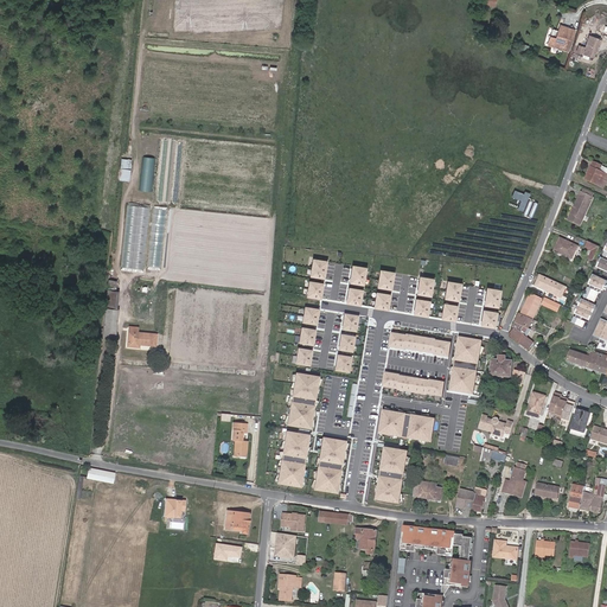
[(568,51),(573,34),(563,32),(566,27),(560,25),(556,38),(550,37),(548,45),(568,51)]
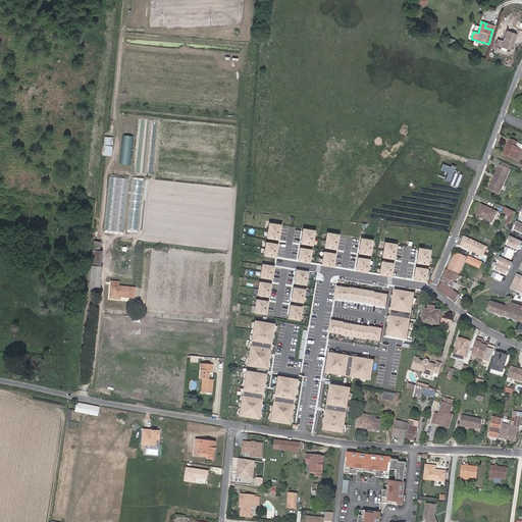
[(510,49),(516,34),(507,31),(503,41),(498,40),(497,45),(502,46),(501,49),(506,51),(507,48),(510,49)]
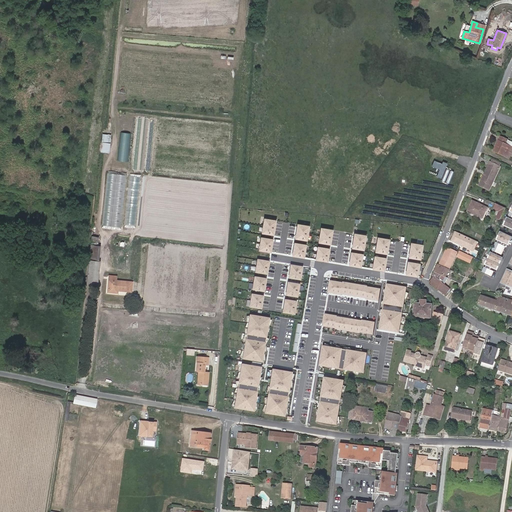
[(120,160),(129,161),(131,132),(122,131),(120,160)]
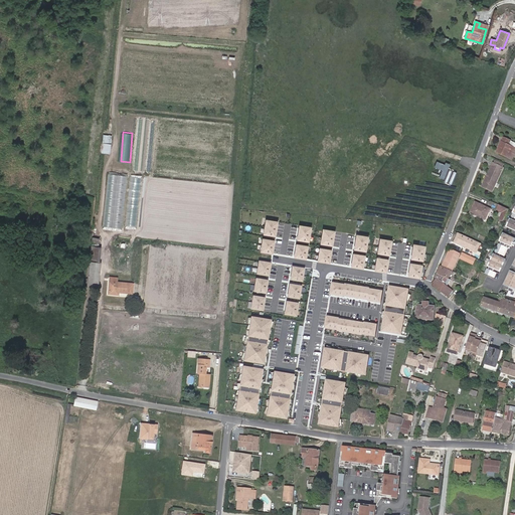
[(110,144),(111,136),(103,135),(103,143),(110,144)]
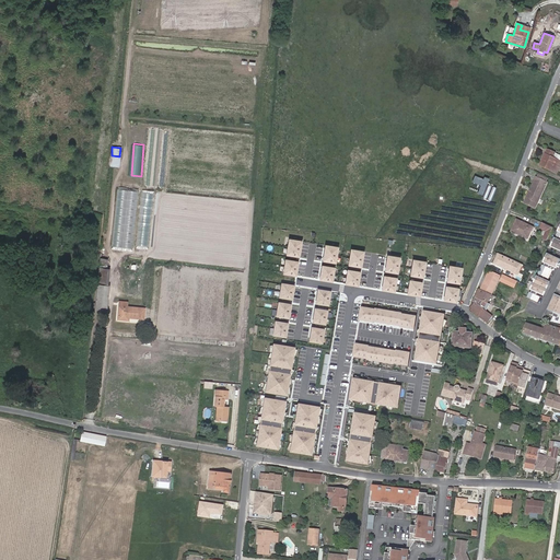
[(558,174),(559,170),(559,161),(559,162),(552,158),(555,153),(548,150),(544,159),(546,160),(543,166),(558,174)]
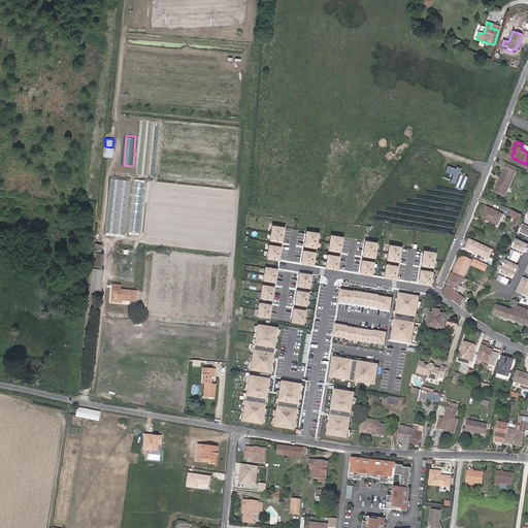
[(111,157),(112,147),(105,146),(104,156),(111,157)]
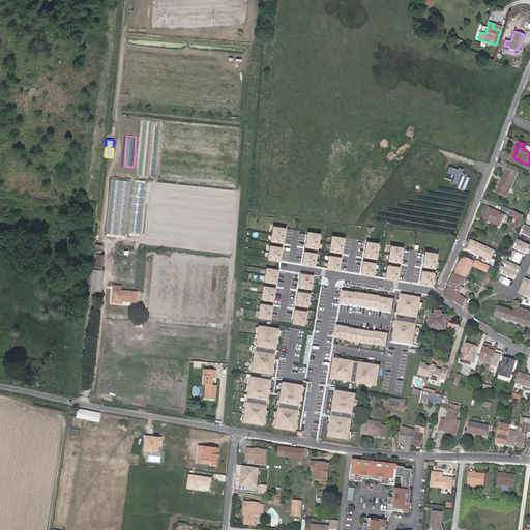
[(459,168),(453,182),(457,183),(462,169),(459,168)]
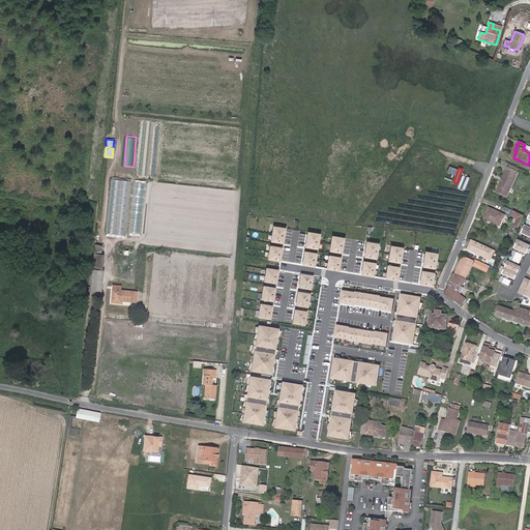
[(506,198),(518,173),(517,173),(508,169),(507,168),(496,193),(506,198)]
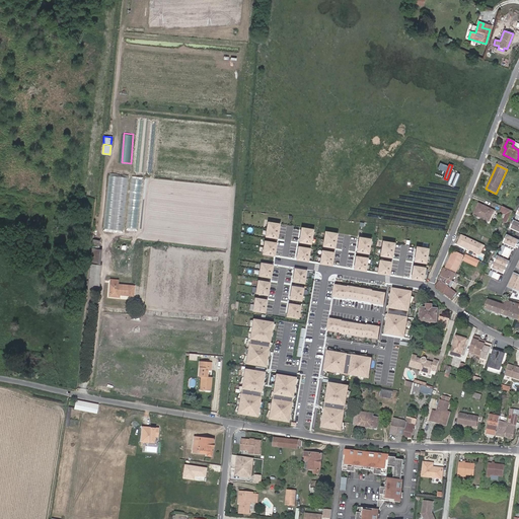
[(106,230),(123,230),(124,194),(128,194),(128,175),(115,174),(115,187),(117,187),(117,198),(116,198),(116,203),(107,203),(106,230)]
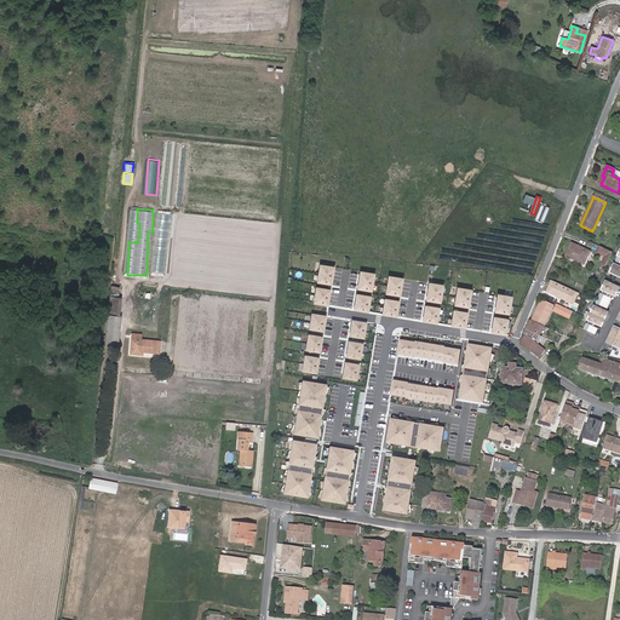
[(164,271),(170,214),(159,213),(153,270),(164,271)]
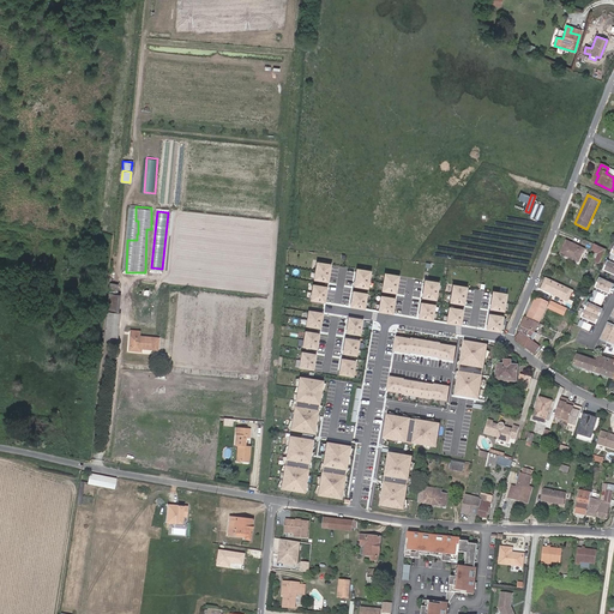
[(578,262),(584,250),(566,241),(560,253),(578,262)]
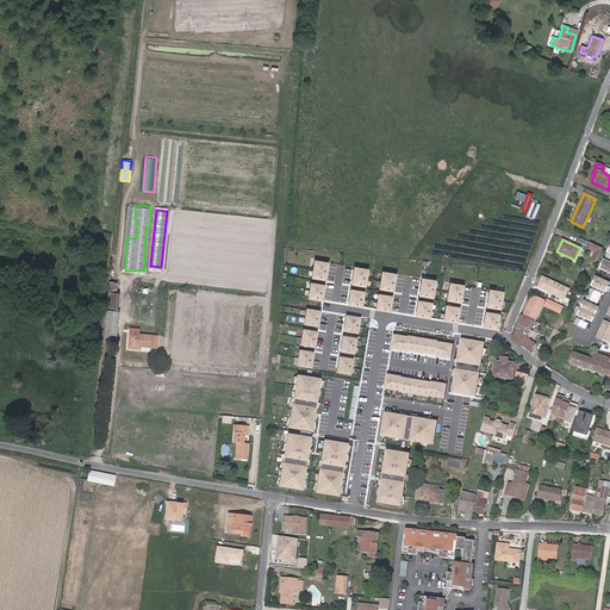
[(596,262),(602,248),(591,243),(589,249),(595,253),(592,260),(596,262)]
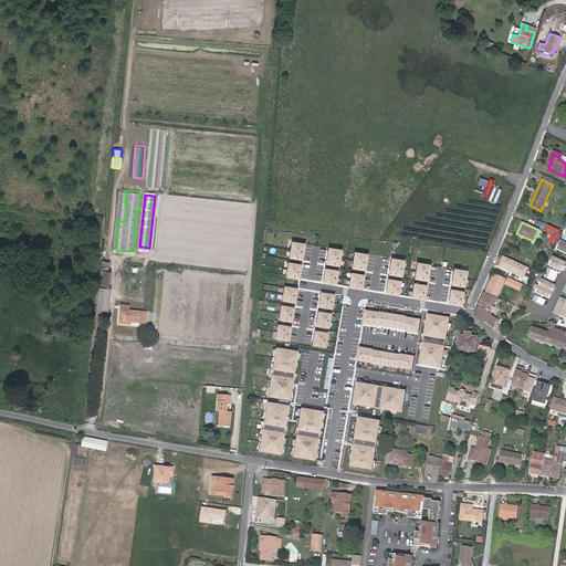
[(307,243),(293,241),(291,258),(304,261),(307,243)]
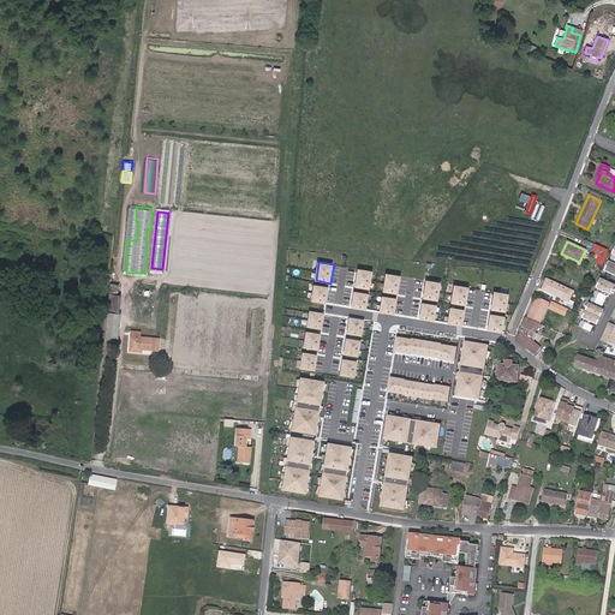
[(374,272),(358,268),(356,287),(370,290),(374,272)]
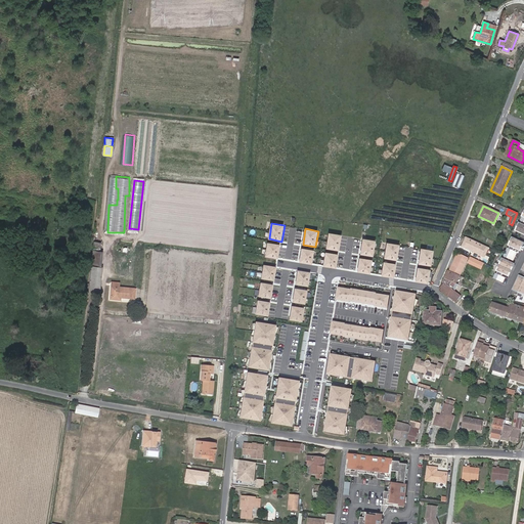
[(342,234),(330,232),(326,249),(340,251),(342,234)]
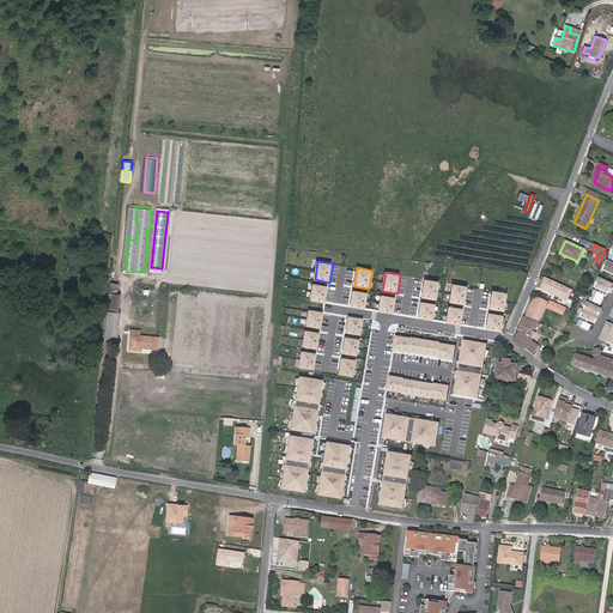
[(541,289),(569,301),(574,289),(546,277),(541,289)]
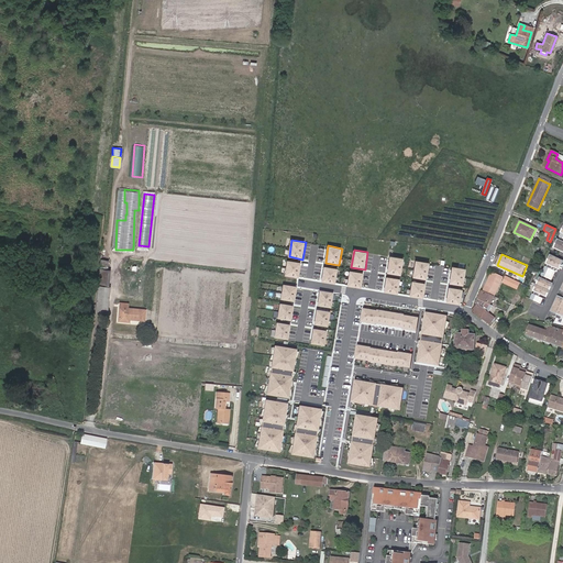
[(559,268),(562,261),(551,255),(548,263),(548,264),(547,267),(545,267),(544,271),(552,275),(554,271),(551,269),(553,266),(559,268)]
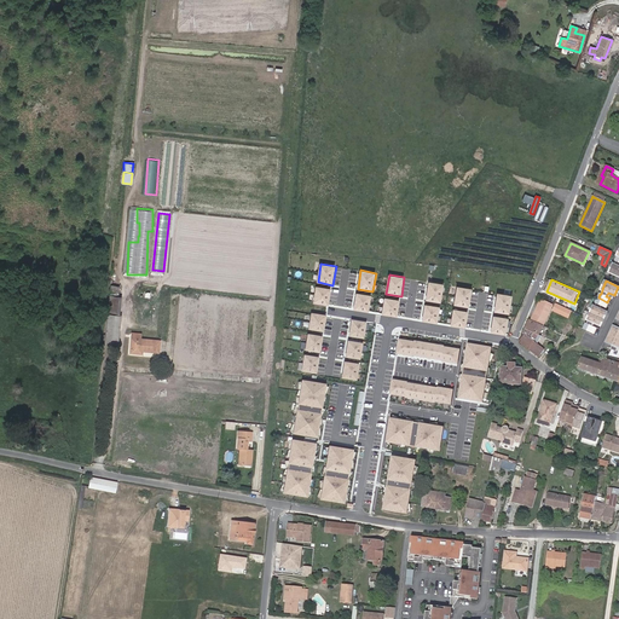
[(445,284),(431,282),(427,300),(443,304),(445,284)]
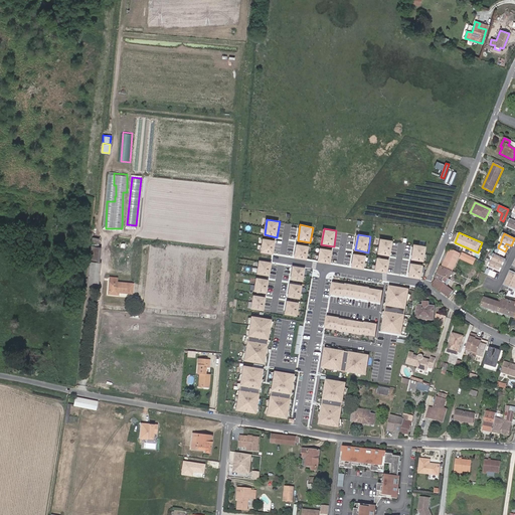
[(277,240),(264,238),(261,251),(274,253),(277,240)]
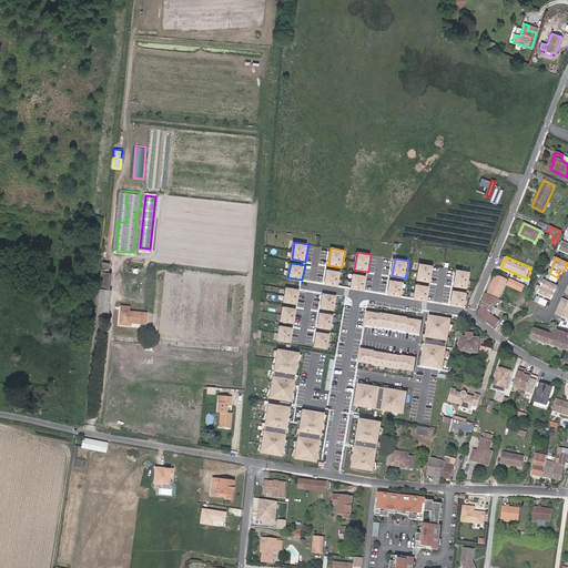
[(435,265),(421,263),(417,280),(432,282),(435,265)]
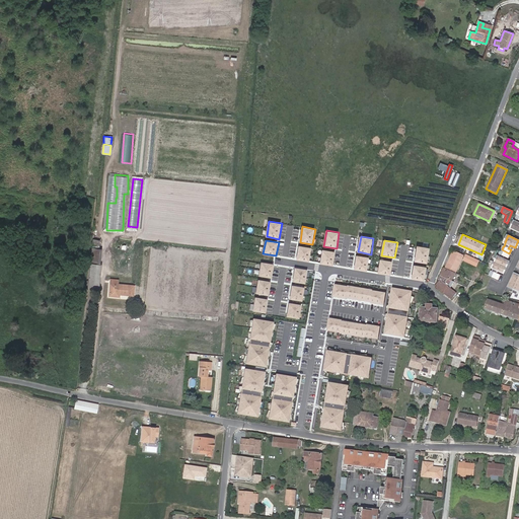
[(312,247),(299,245),(296,258),(309,262),(312,247)]
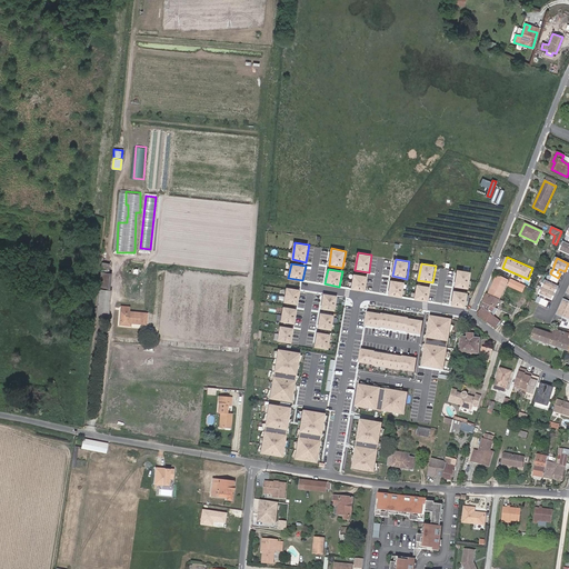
[(472,272),(458,269),(455,287),(469,289),(472,272)]
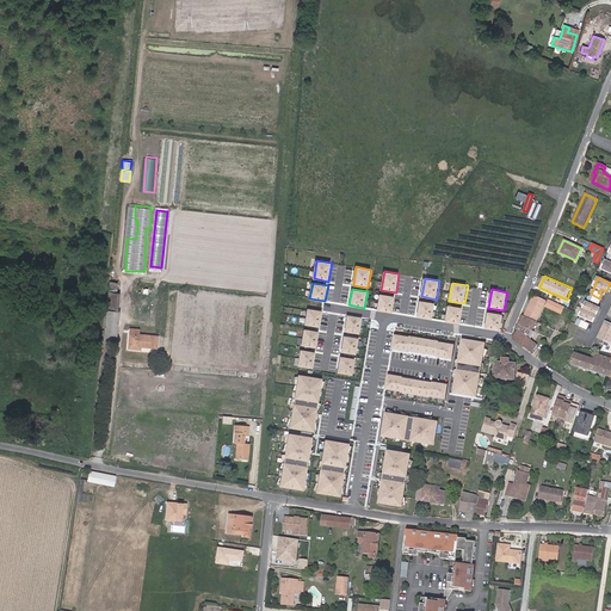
[(118,310),(119,292),(107,291),(106,309),(118,310)]
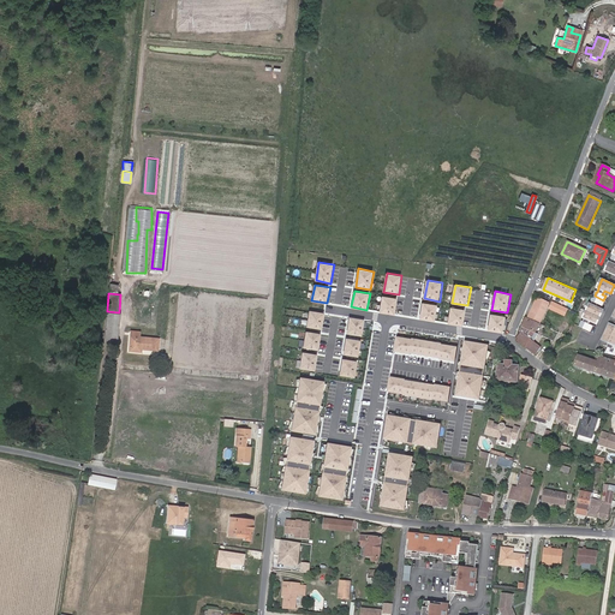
[(398,298),(383,296),(380,312),(395,315),(398,298)]
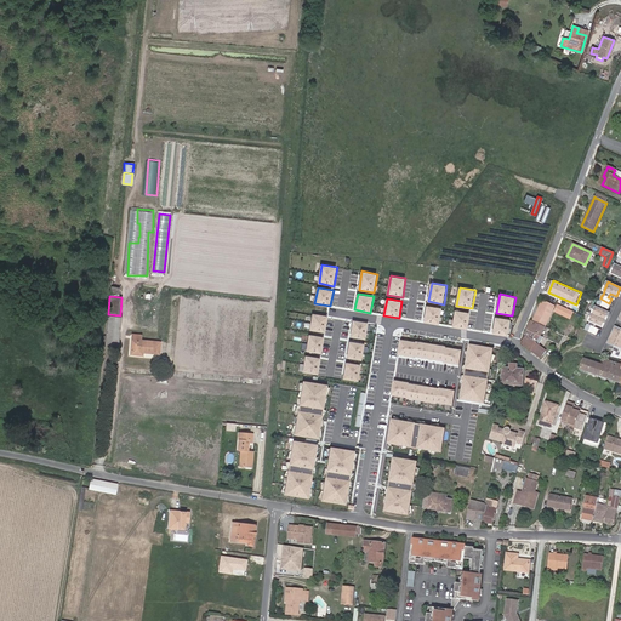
[(609,313),(602,309),(604,306),(608,307),(609,303),(600,298),(598,302),(599,303),(597,307),(596,307),(593,314),(605,319),(609,313)]
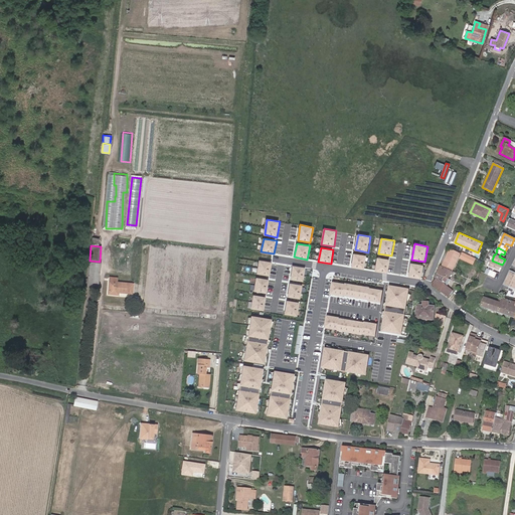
[(448,280),(452,271),(460,253),(451,249),(450,250),(442,267),(441,266),(437,274),(435,278),(437,279),(432,285),(448,297),(453,291),(445,285),(448,280)]
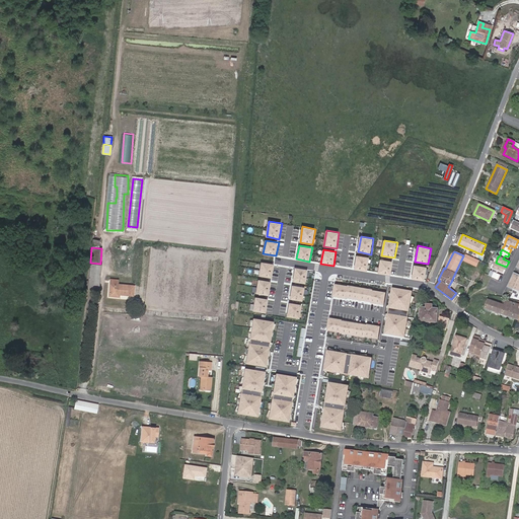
[(466,254),(464,262),(478,266),(480,258),(466,254)]
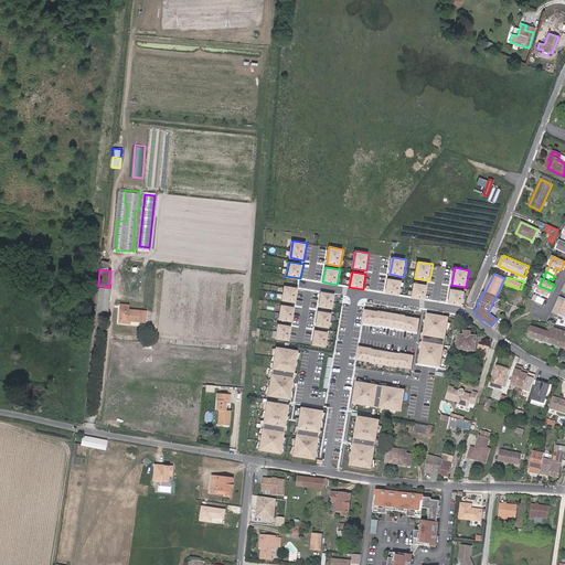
[(402,280),(388,278),(386,292),(400,295),(402,280)]
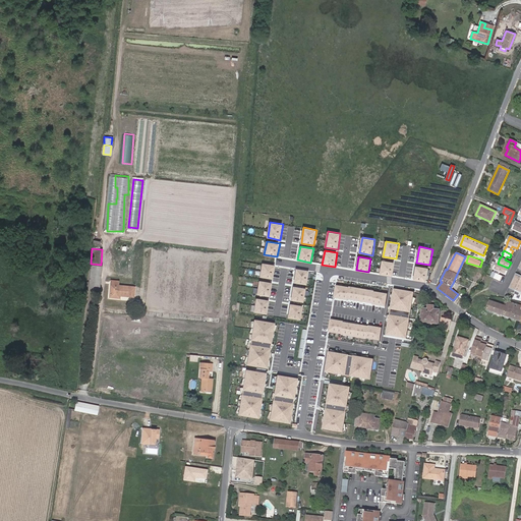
[(395,262),(383,259),(381,274),(392,276),(395,262)]
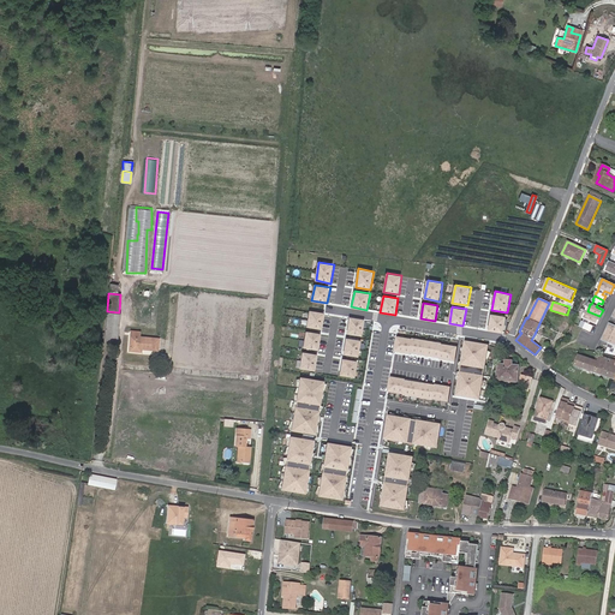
[(597,323),(599,316),(587,311),(584,317),(585,317),(583,322),(580,326),(590,330),(591,326),(587,324),(590,320),(597,323)]
